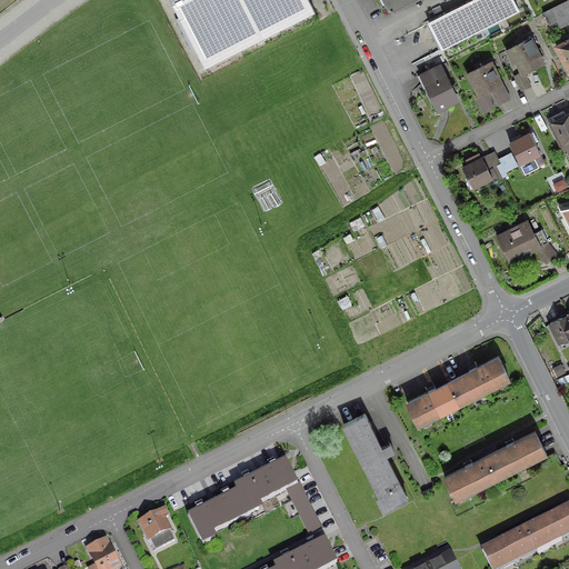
[(310,0),(173,0),(206,65),(316,10),(310,0)]
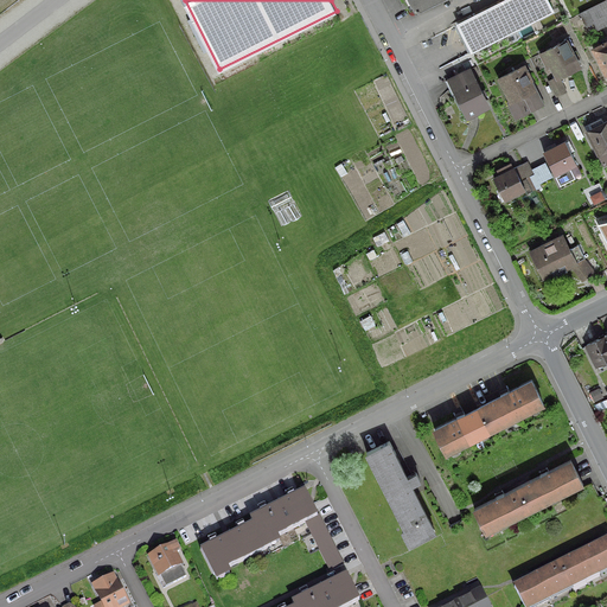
[(407,0),(414,12),(438,0),(407,0)]
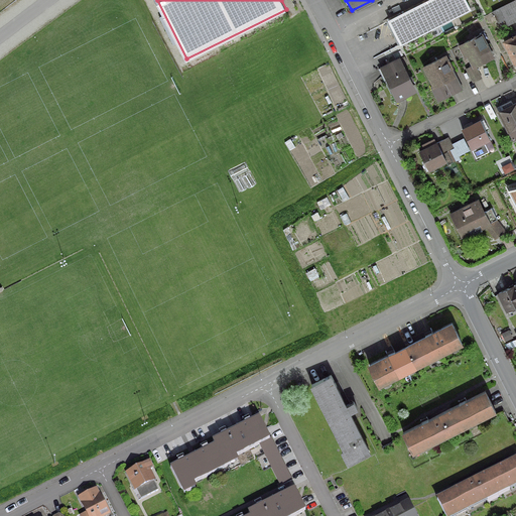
[(466,0),(430,0),(388,21),(401,46),(472,11),(466,0)]
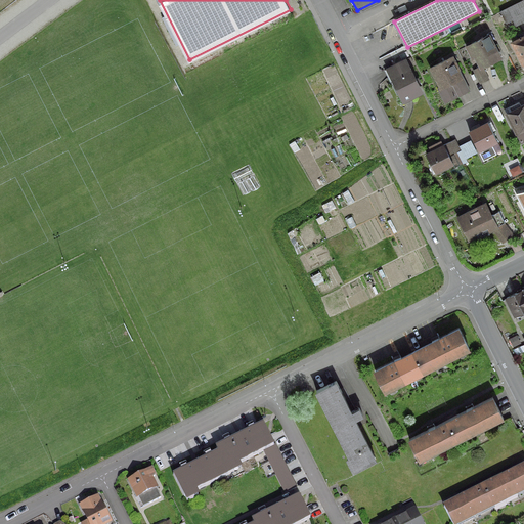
[(507,8),(514,24),(523,17),(523,0),(507,8)]
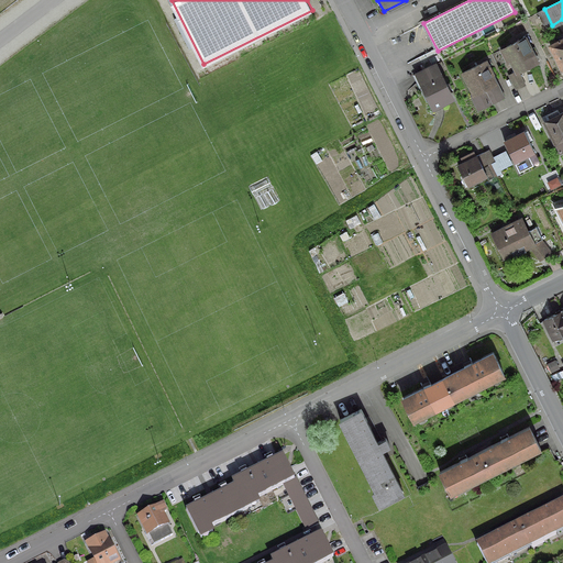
[(536,63),(523,39),(500,50),(507,62),(510,61),(516,72),(508,75),(515,89),(523,85),(517,73),(536,63)]
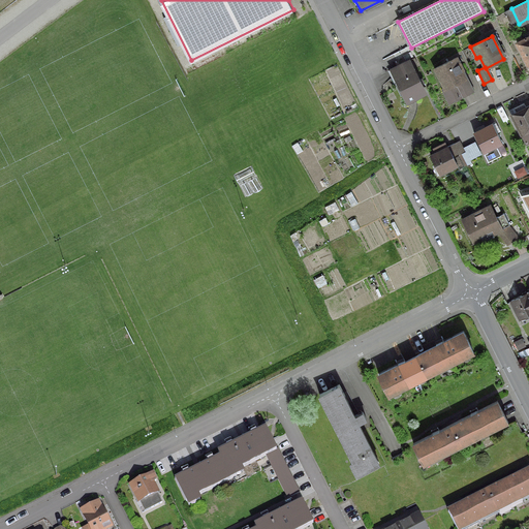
[(517,42),(527,64),(528,62),(528,36),(525,38),(525,37),(524,38),(524,39),(517,42)]
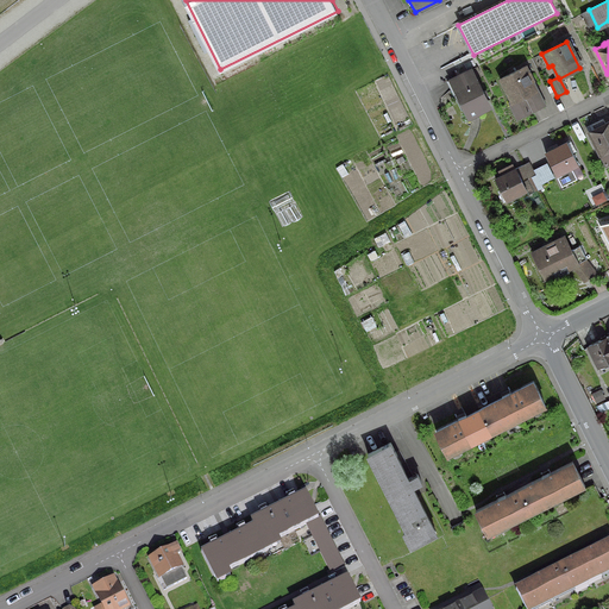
[(512,101),(510,102),(518,118),(531,111),(525,96),(534,92),(526,75),(528,74),(525,67),(500,79),(512,101)]
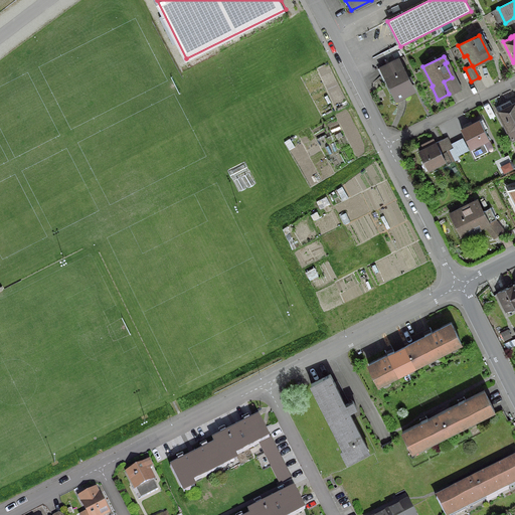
[(383,74),(395,99),(412,91),(400,65),(394,68),(391,62),(377,69),(380,75),(383,74)]
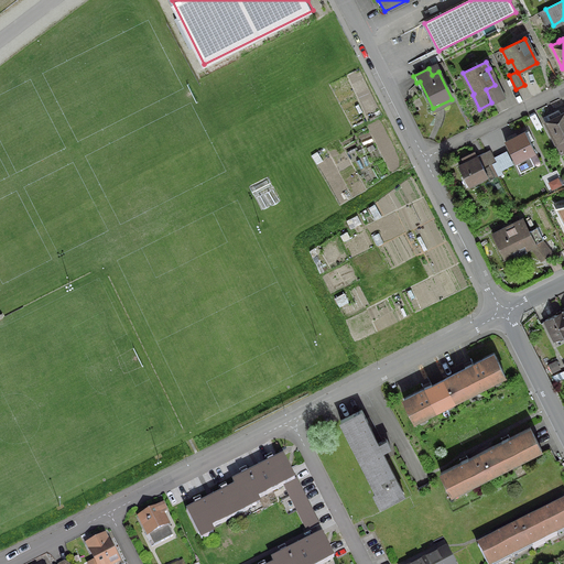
[(544,122),(560,153),(563,151),(563,111),(560,115),(557,110),(548,115),(550,119),(544,122)]
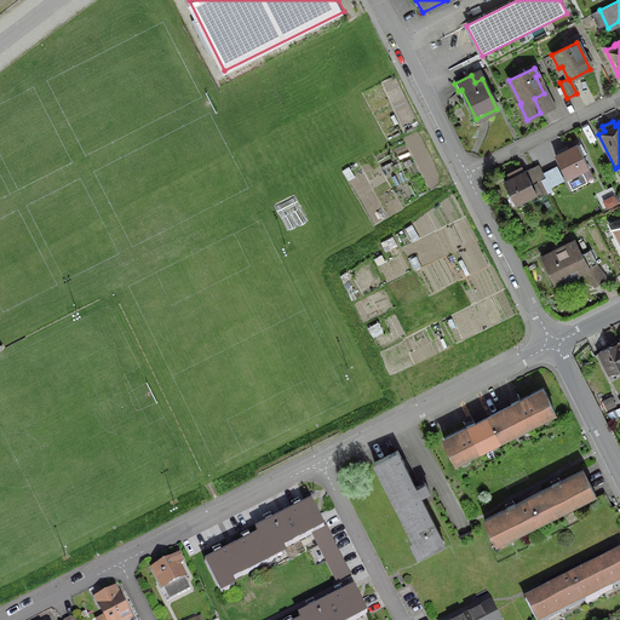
[(566,177),(586,167),(575,145),(555,156),(566,177)]
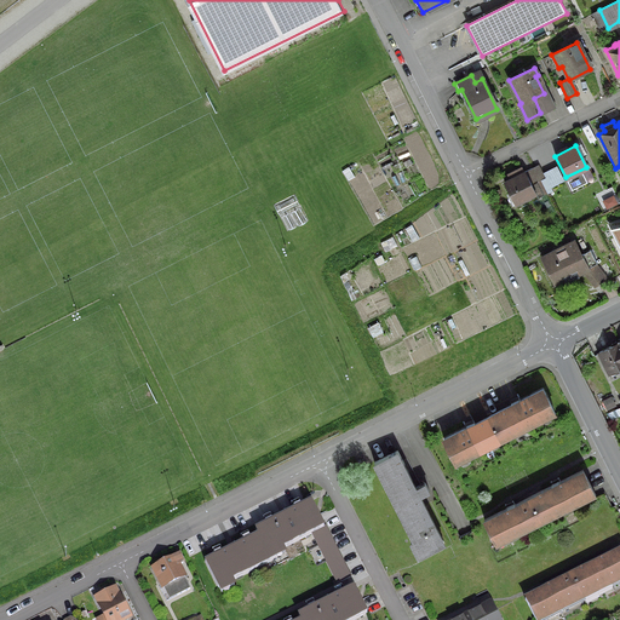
[(538,165),(532,167),(539,181),(544,178),(538,165)]
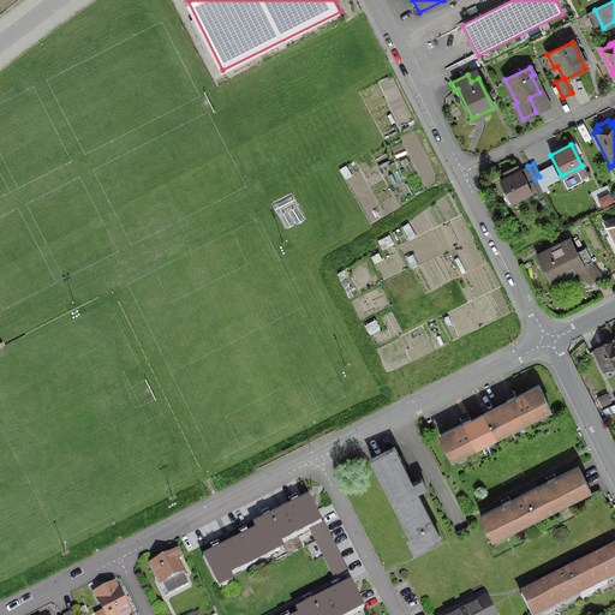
[(531,192),(532,195),(541,191),(535,179),(527,166),(513,173),(512,169),(507,172),(508,175),(499,180),(509,202),(531,192)]
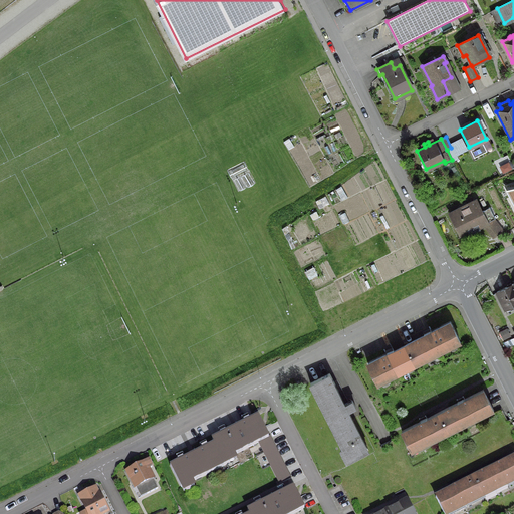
[(459,234),(475,225),(476,227),(483,224),(493,236),(500,231),(492,219),(494,218),(488,207),(480,211),(475,201),(449,214),(459,234)]
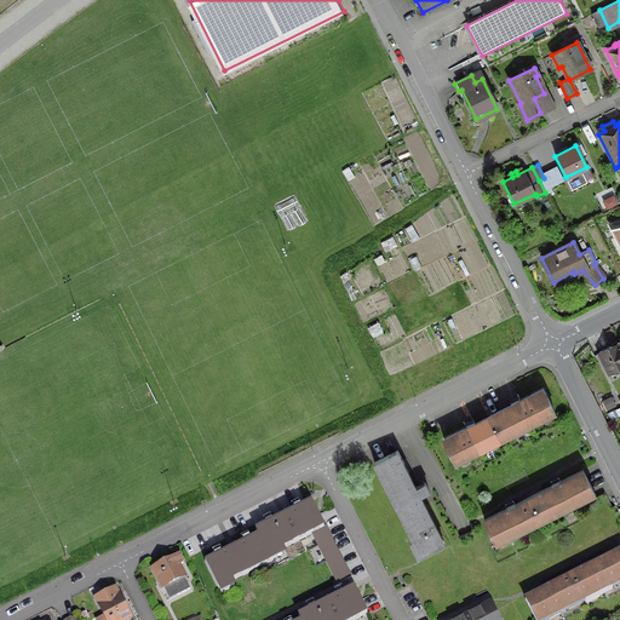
[(619,348),(618,343),(597,352),(608,374),(619,367),(619,348)]
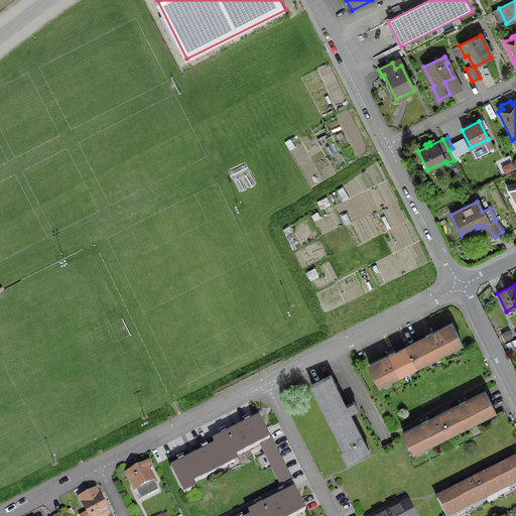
[(424,337),(405,347),(407,353),(413,365),(460,342),(450,324),(431,334),(430,331),(423,335),(424,337)]
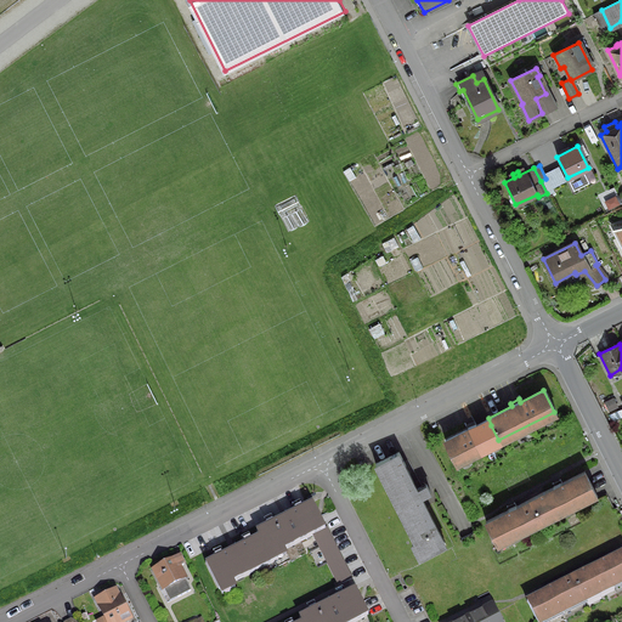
[(465,427),(467,429),(444,441),(454,462),(498,440),(491,425),(488,418),(475,425),(474,422),(465,427)]
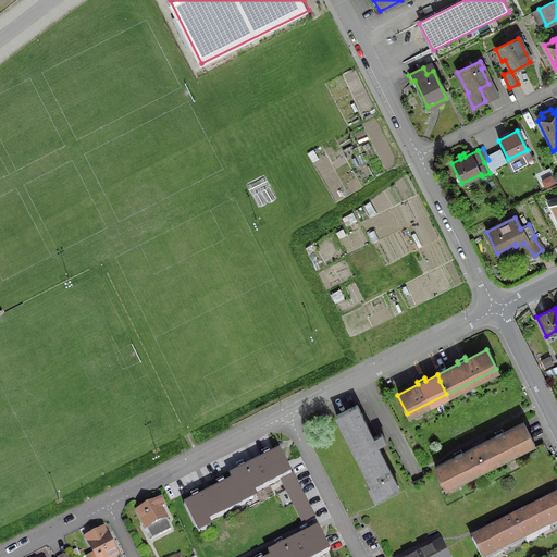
[(356,405),(335,416),(378,498),(397,489),(375,445),(384,441),(381,433),(372,437),(356,405)]
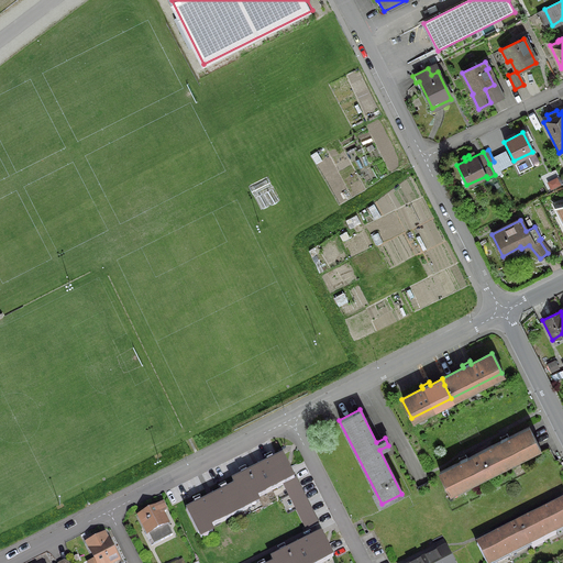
[(500,441),(478,452),(488,472),(538,446),(528,427),(507,437),(506,434),(498,438),(500,441)]
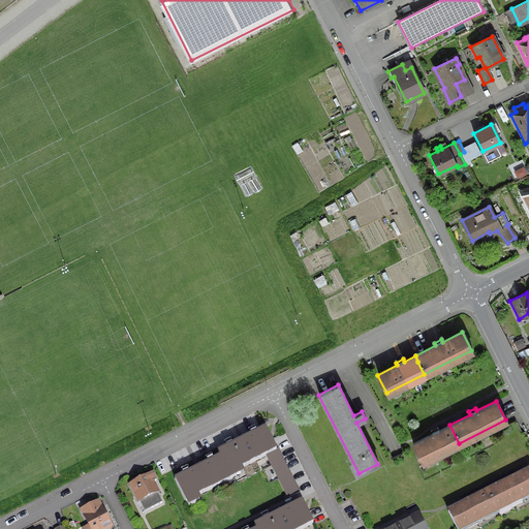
[(430,431),(431,434),(412,443),(422,462),(459,443),(449,425),(438,430),(436,428),(430,431)]
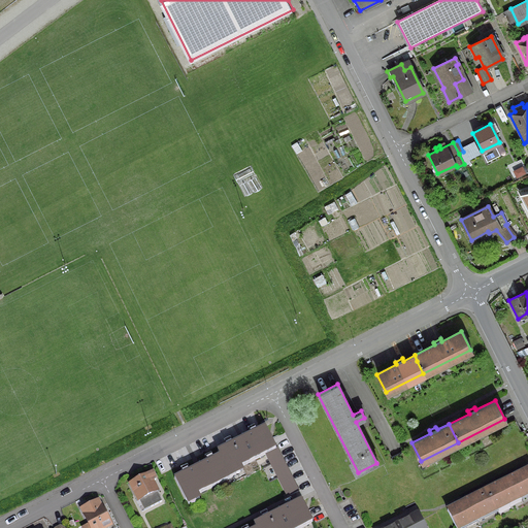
[(276,456),(273,450),(274,450),(263,428),(217,452),(220,456),(228,472),(229,472),(267,453),(270,459),(267,460),(286,497),(298,492),(279,454),(276,456)]
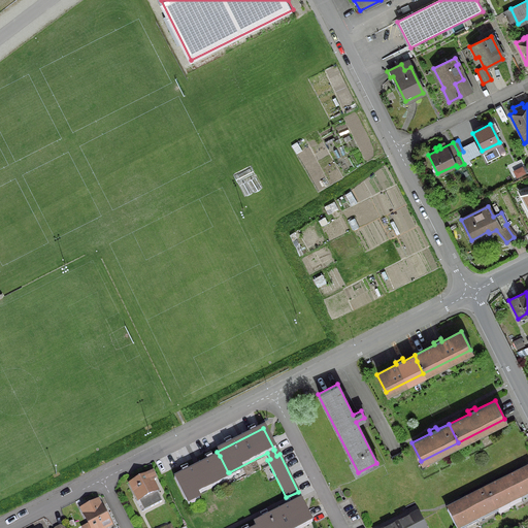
[(231,477),(229,472),(228,472),(220,456),(173,480),(185,500),(231,477)]
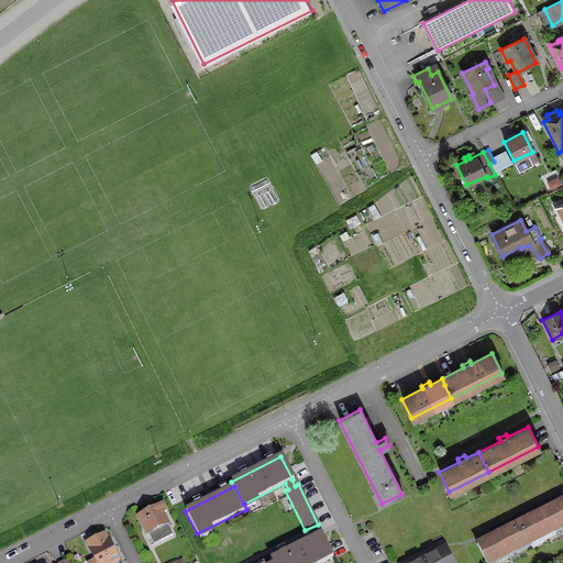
[(538,515),(516,525),(527,544),(562,526),(562,500),(544,510),(543,507),(536,511),(538,515)]
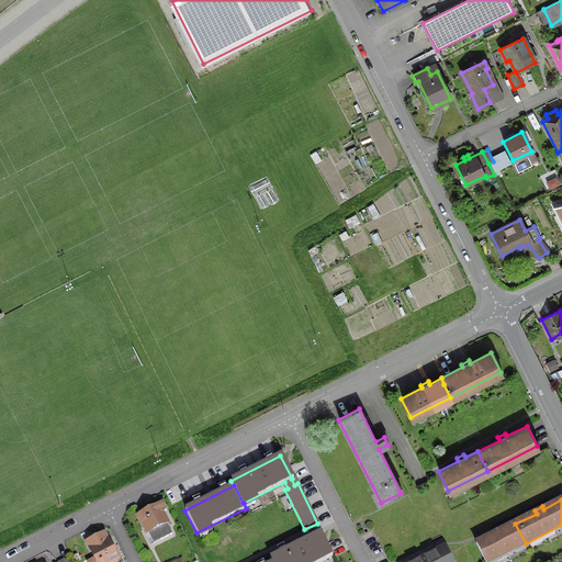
[(161,504),(137,516),(147,534),(154,530),(159,540),(171,535),(160,514),(165,512),(161,504)]
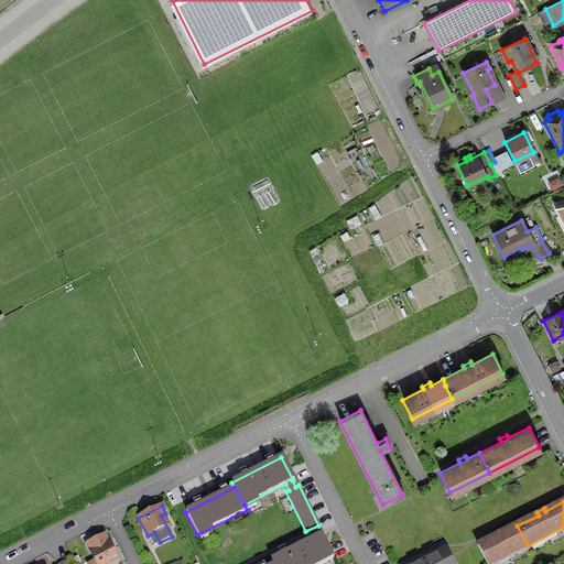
[(496,533),(497,535),(477,546),(486,563),(490,563),(528,545),(517,525),(505,532),(502,529),(496,533)]
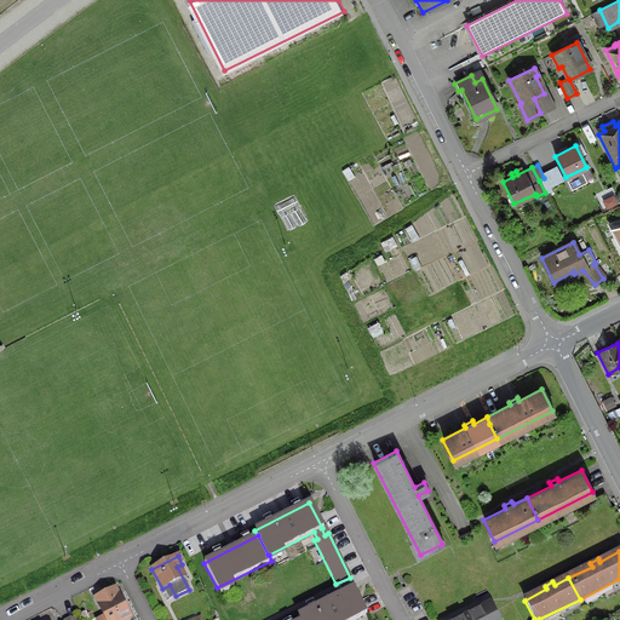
[(122,619),(128,618),(114,587),(93,598),(103,616),(96,619),(122,619)]
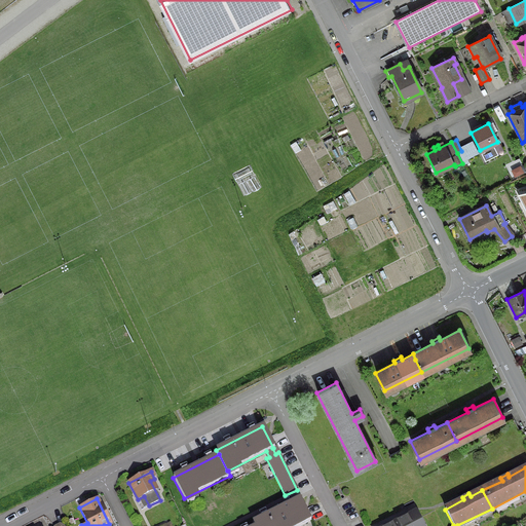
[(298,525),(309,521),(299,499),(253,522),(254,525),(298,525)]
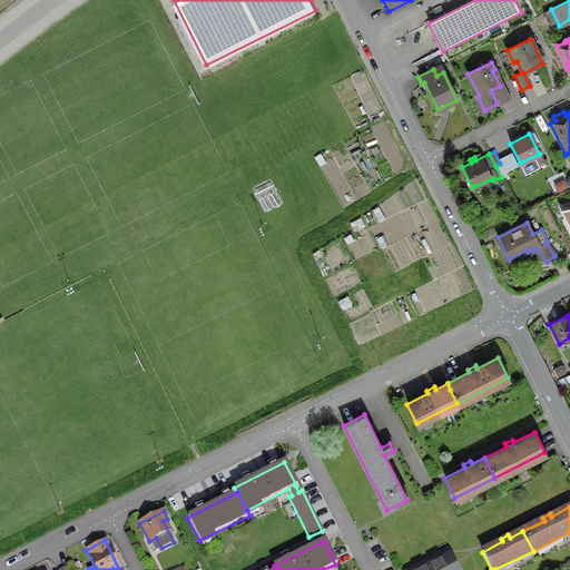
[(422,569),(457,569),(450,557),(422,569)]
